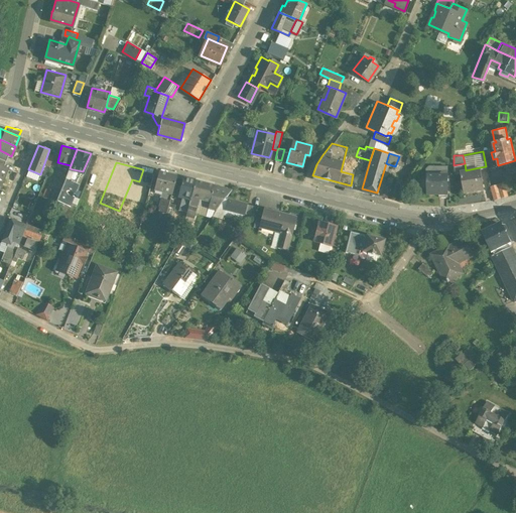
[(465,163),(454,165),(455,173),(460,172),(460,171),(466,170),(465,163)]
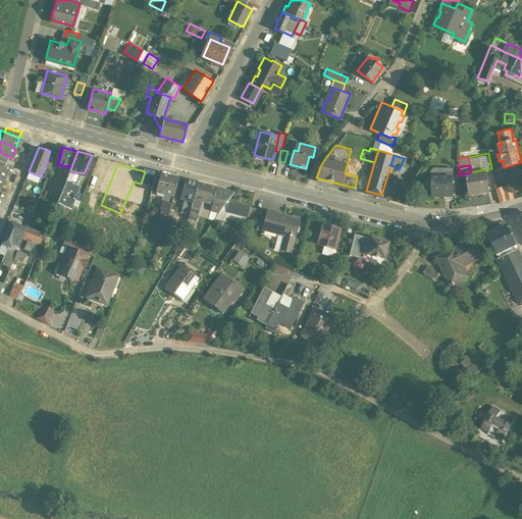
[(433,168),(433,176),(452,176),(452,168),(433,168)]
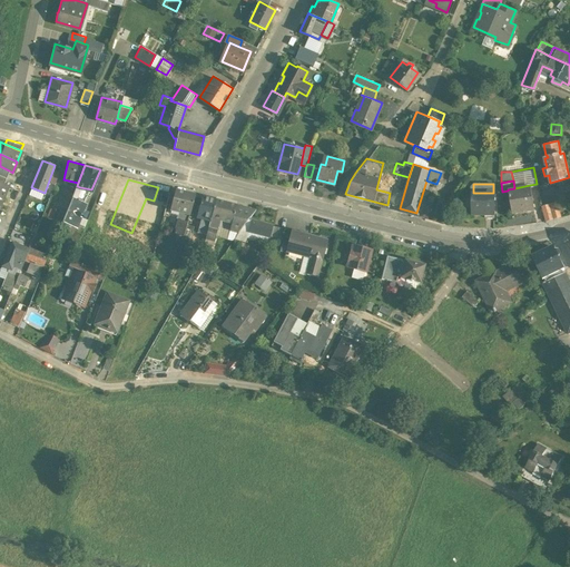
[(514,188),(508,189),(508,191),(512,212),(534,208),(530,185),(514,188)]
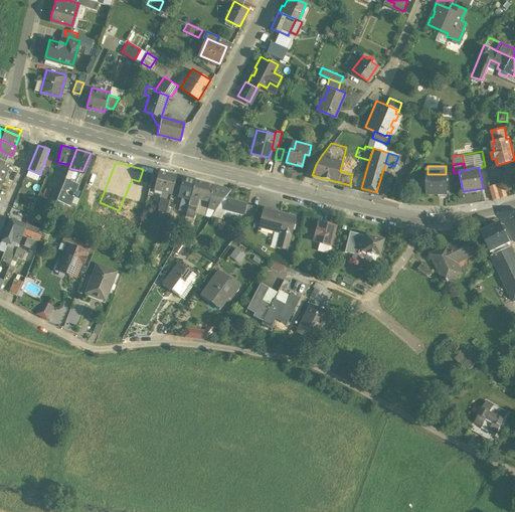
[(153,172),(143,169),(139,181),(150,184),(153,172)]
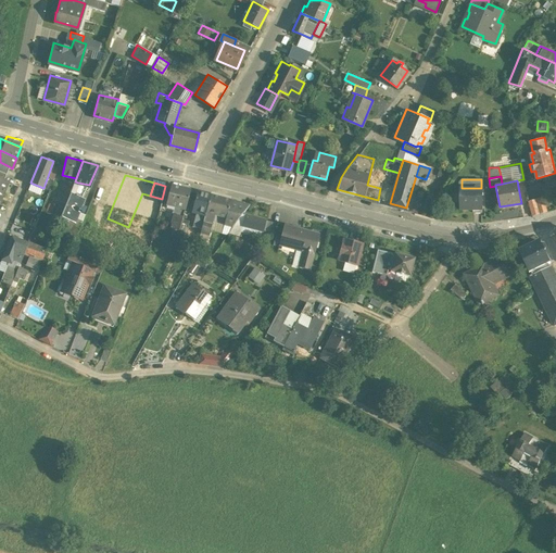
[(189,188),(171,184),(165,203),(185,209),(189,188)]
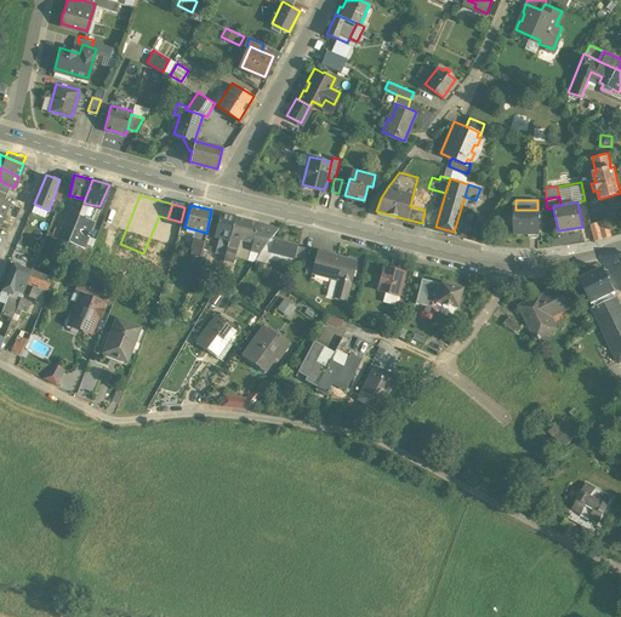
[(537,210),(516,210),(514,233),(528,233),(528,235),(537,235),(537,210)]
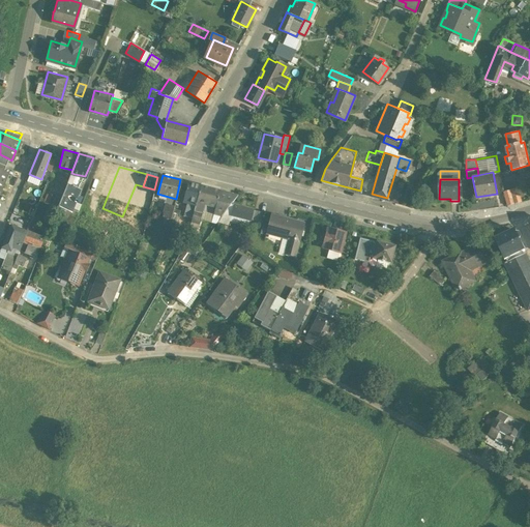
[(200,184),(187,181),(182,201),(195,204),(196,202),(200,184)]
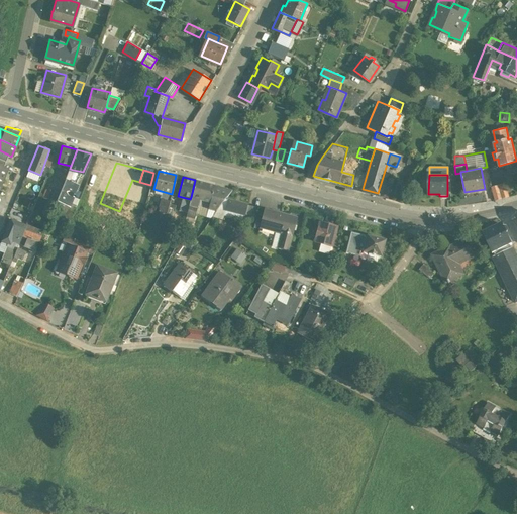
[(70,180),(66,178),(61,190),(57,200),(53,210),(71,218),(75,208),(67,205),(76,182),(70,180)]
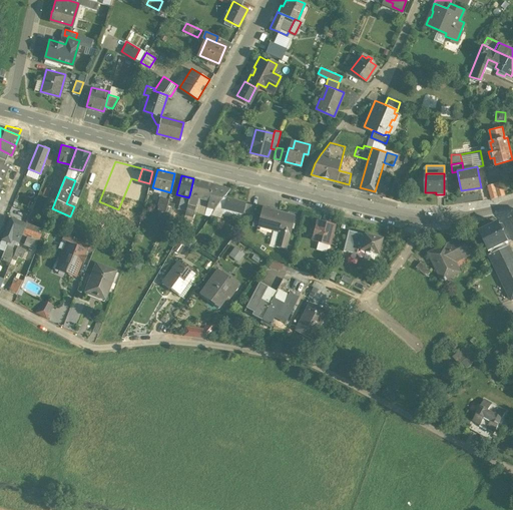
[(212,183),(193,178),(189,195),(198,197),(207,200),(212,183)]
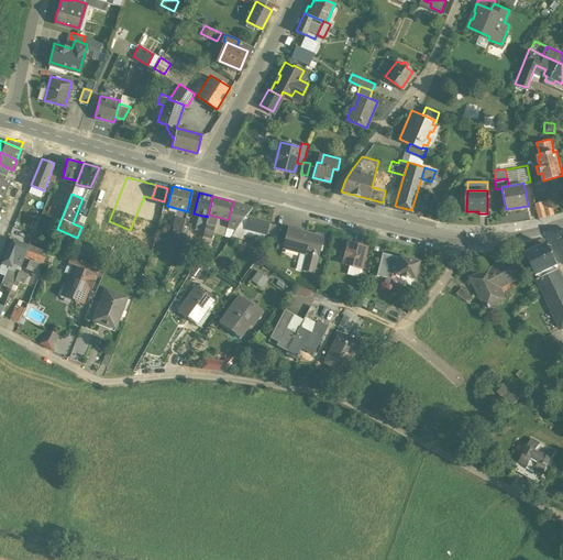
[(550,198),(534,200),(534,204),(539,217),(554,212),(550,198)]
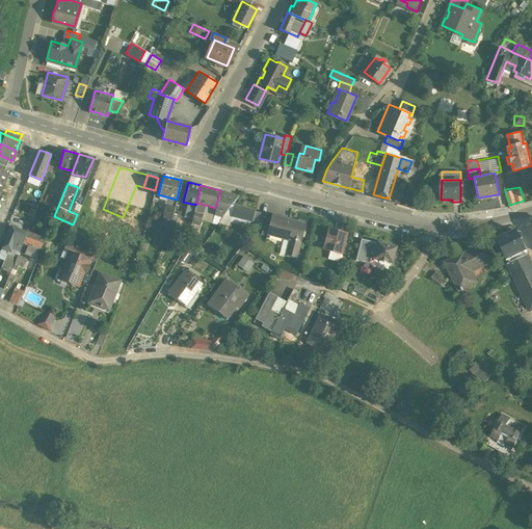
[(238,195),(220,190),(215,208),(214,214),(221,216),(232,204),(238,195)]
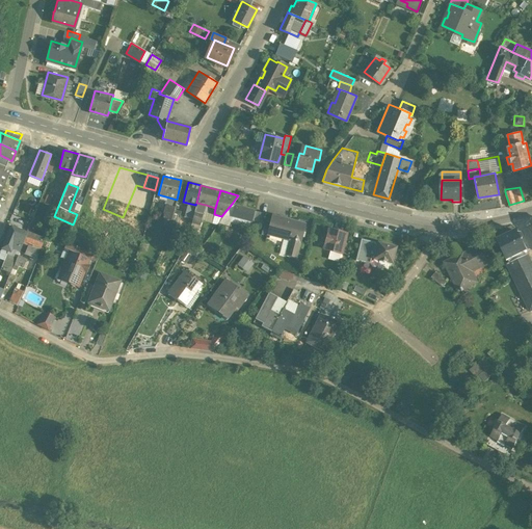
[(51,204),(58,206),(62,195),(55,193),(51,204)]
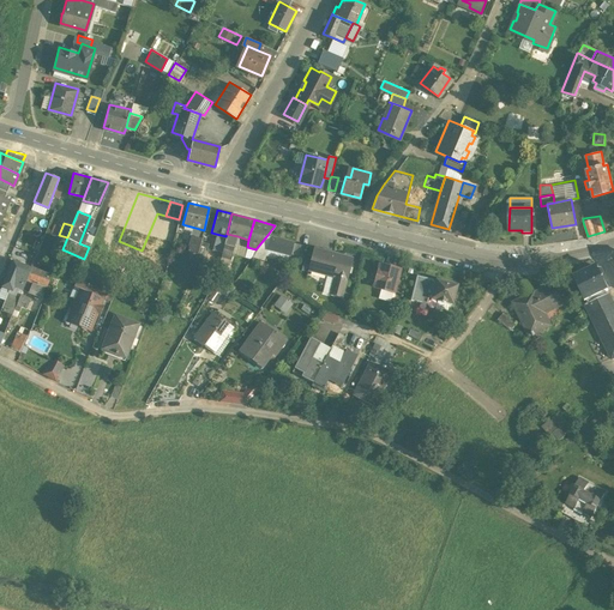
[(238,236),(227,234),(226,236),(224,243),(234,245),(235,246),(238,236)]
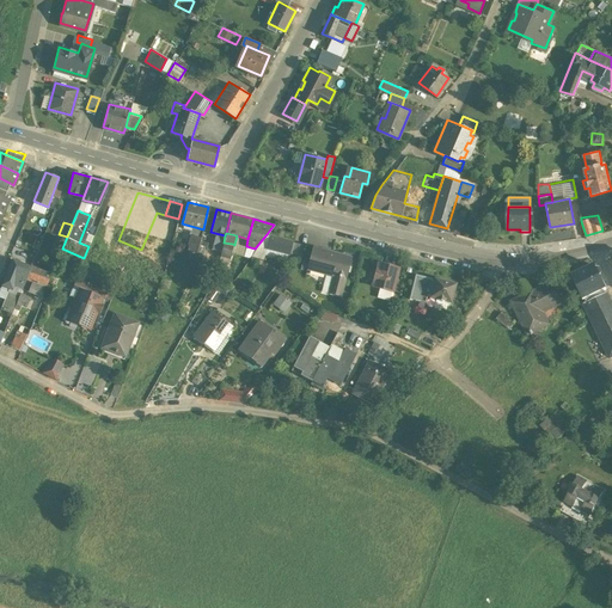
[(201,238),(193,234),(188,250),(197,252),(200,239),(201,238)]
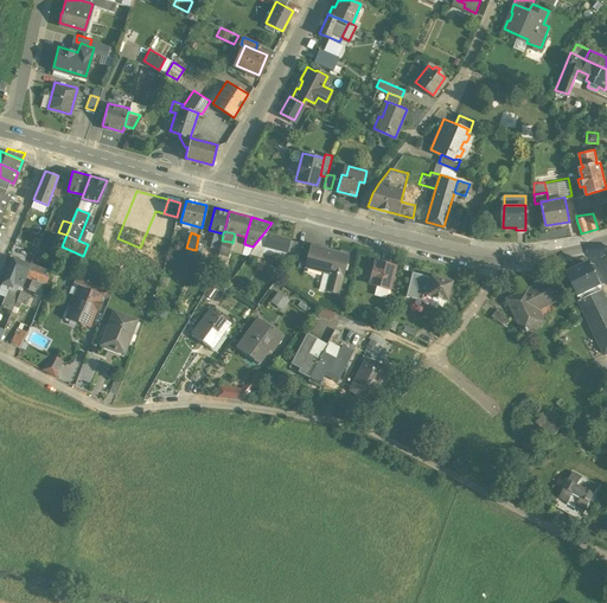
[(288,238),(267,233),(267,237),(263,233),(256,243),(264,245),(285,251),(288,238)]
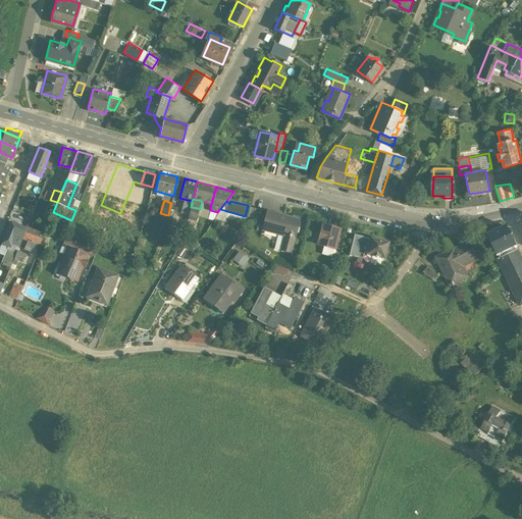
[(177,206),(170,204),(168,215),(167,217),(173,218),(177,206)]
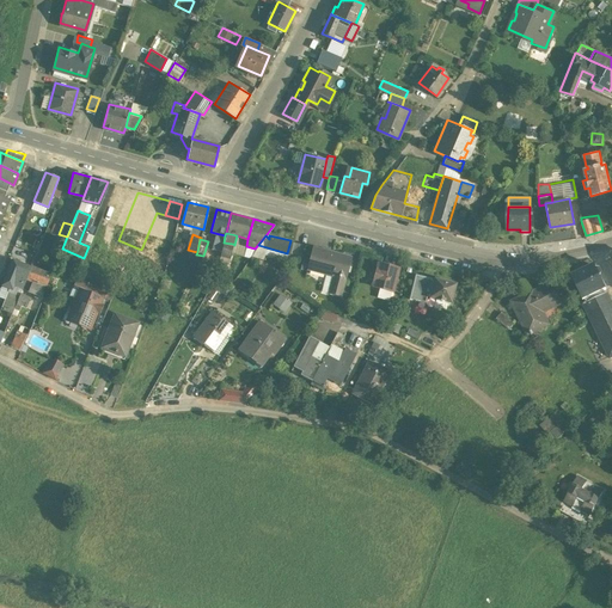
[(224,243),(216,240),(213,251),(220,252),(224,243)]
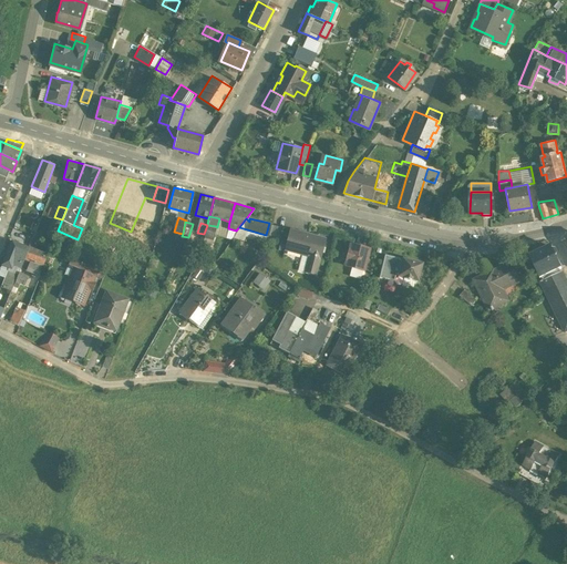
[(282,226),(269,223),(266,235),(267,235),(265,241),(269,245),(282,226)]
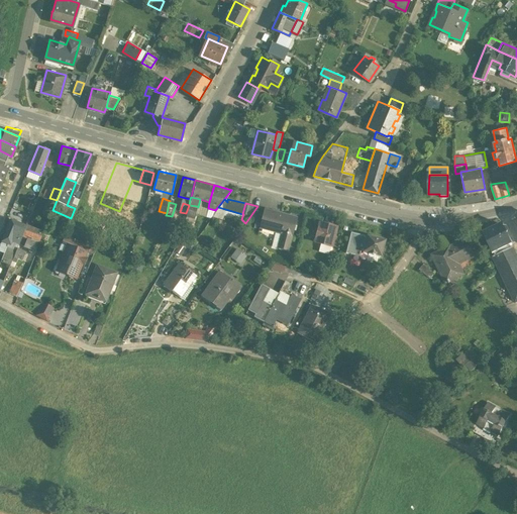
[(197,206),(189,205),(186,213),(186,215),(194,217),(197,206)]
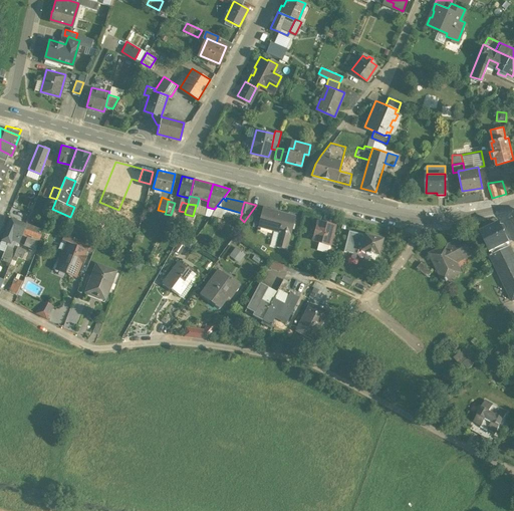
[(224,208),(217,206),(212,213),(221,216),(224,208)]
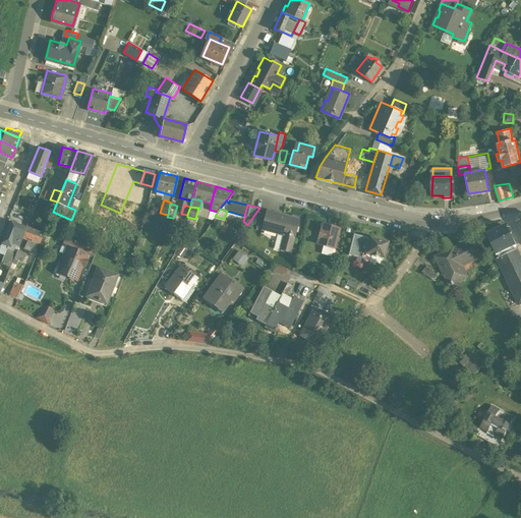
[(282,235),(278,249),(290,252),(299,217),(266,209),(261,229),(282,235)]
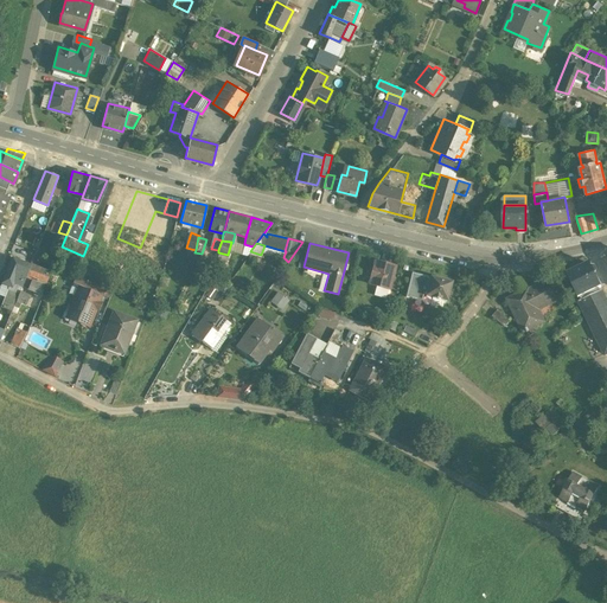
[(166,258),(147,250),(147,251),(142,252),(139,250),(135,256),(164,268),(166,258)]
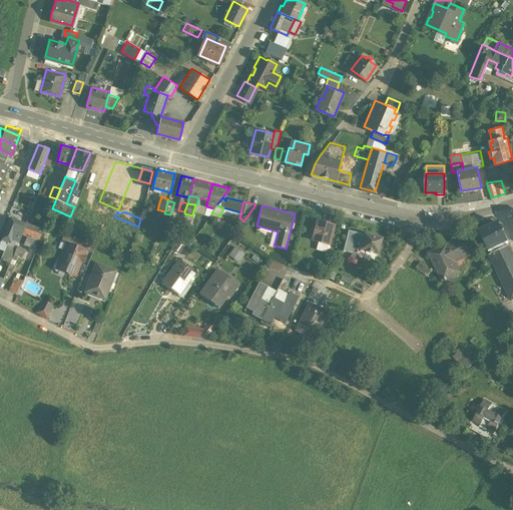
[(13,246),(6,243),(0,259),(10,262),(11,258),(17,245),(22,232),(26,223),(10,216),(1,238),(10,242),(11,239),(15,240),(13,246)]
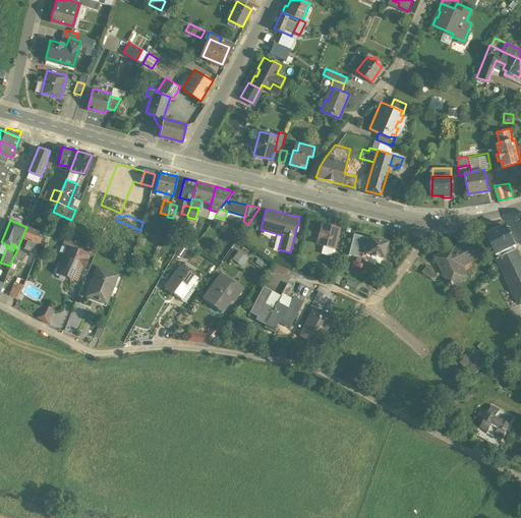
[(338,228),(323,224),(321,230),(322,233),(320,236),(317,242),(334,246),(338,228)]
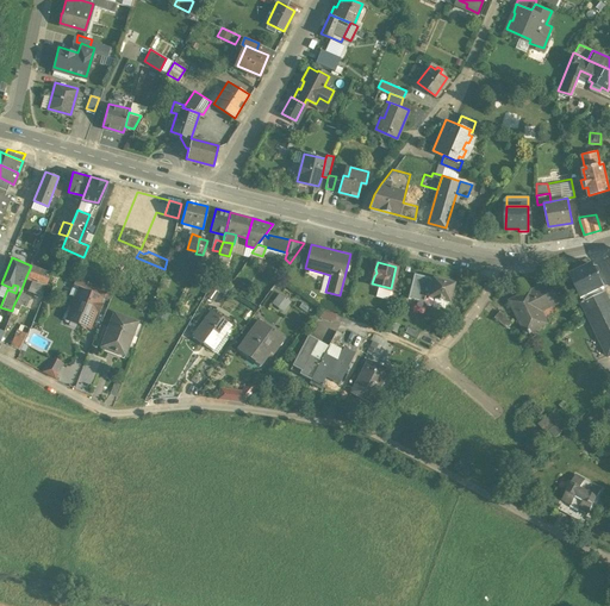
[(592,262),(570,274),(582,297),(583,295),(584,299),(582,301),(608,355),(609,353),(609,300),(604,289),(603,289),(602,287),(603,286),(592,262)]
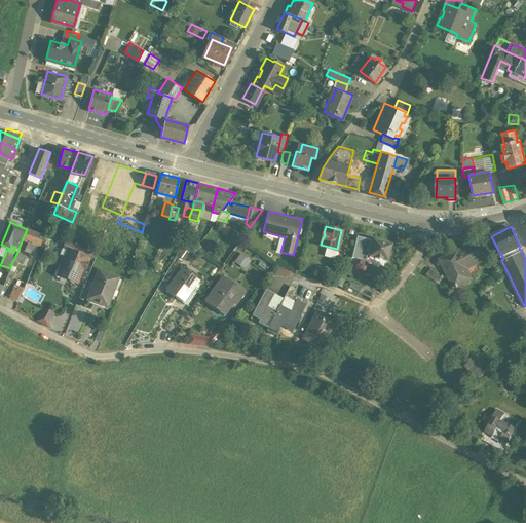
[(43,235),(27,229),(23,238),(34,244),(39,246),(43,235)]
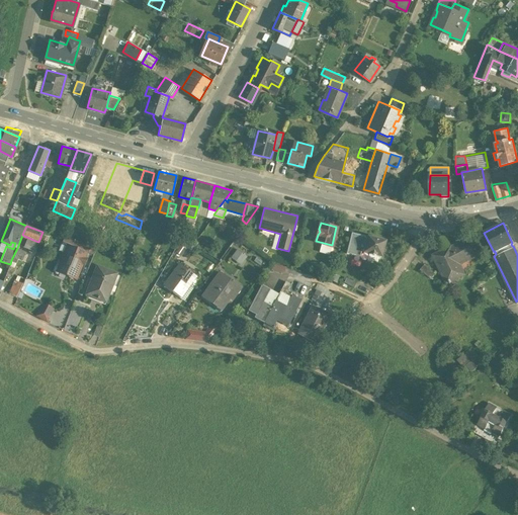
[(365,236),(365,235),(351,231),(346,252),(359,255),(360,255),(361,249),(363,249),(363,250),(364,251),(368,252),(368,253),(375,255),(375,254),(379,255),(380,255),(381,254),(384,241),(384,240),(383,239),(368,235),(367,235),(367,236),(366,236),(365,236)]
